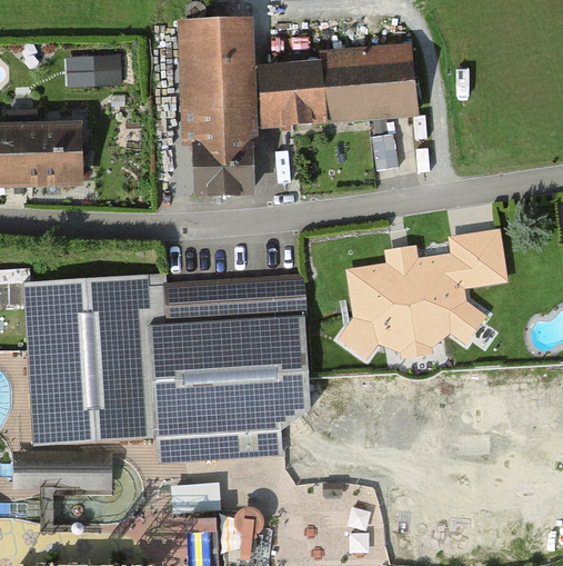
[(249,18),(179,20),(183,147),(192,147),(194,194),(255,191),(249,18)]
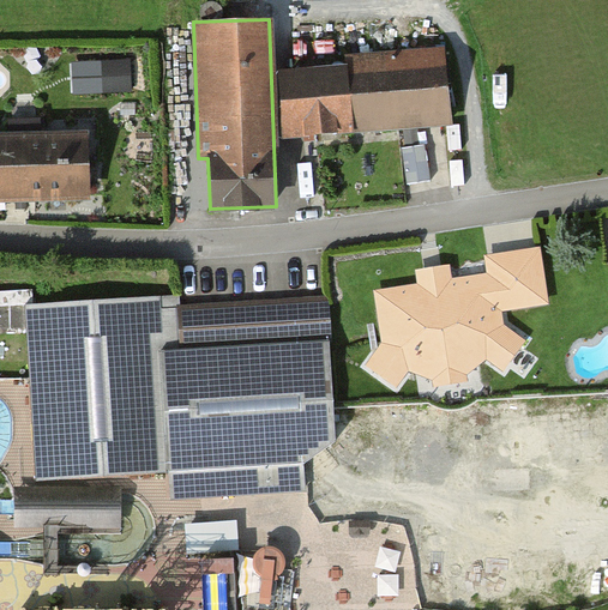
[(348,66),(282,72),(287,132),(447,118),(440,47),(347,55),(348,66)]
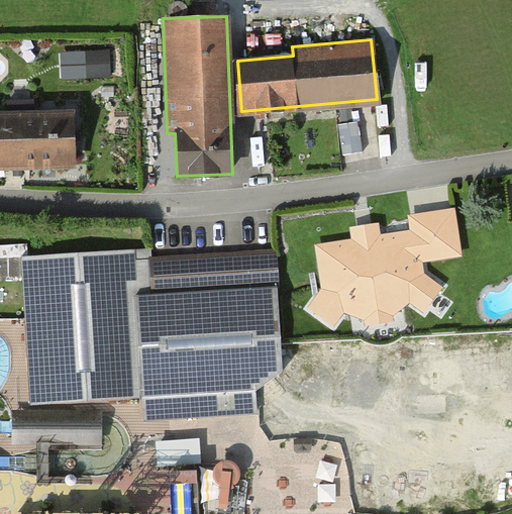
[(61,76),(111,72),(110,43),(59,47),(61,76)]
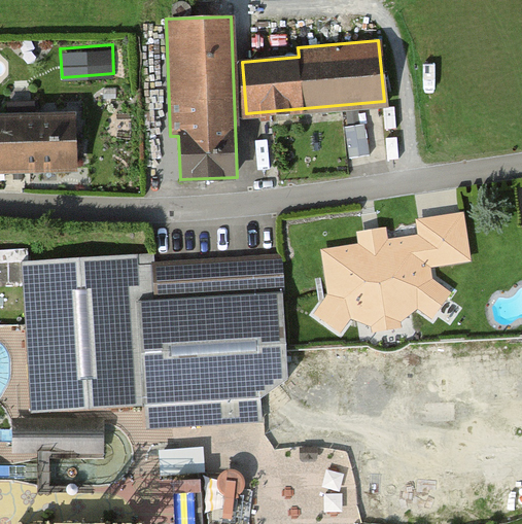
[(444,136),(441,72),(421,73),(424,137),(444,136)]
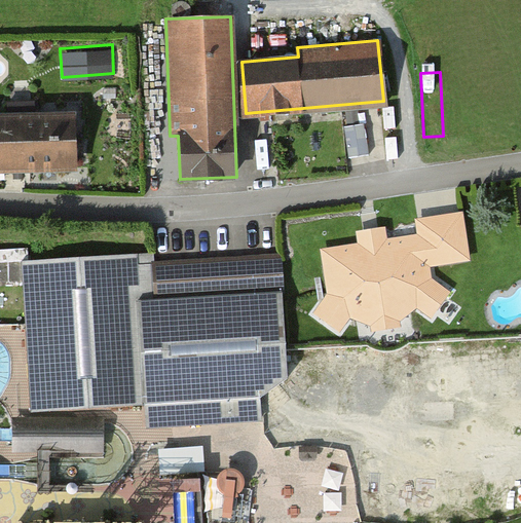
[(0,170),(77,169),(73,107),(0,108),(0,170)]
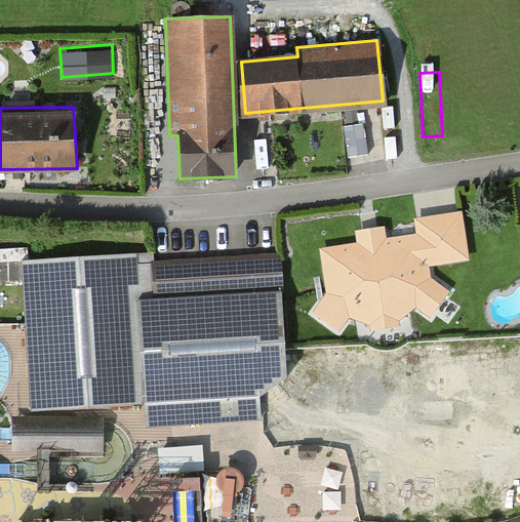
[(345,151),(360,151),(361,123),(346,123),(345,151)]
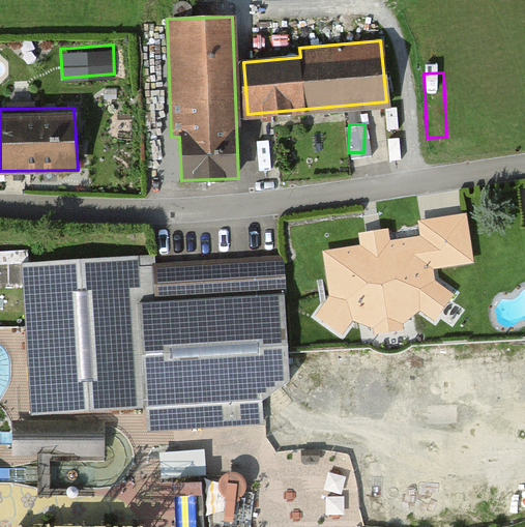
[(471,262),(464,214),(418,221),(420,238),(387,243),(385,229),(359,233),(361,245),(323,251),(329,299),(319,314),(343,331),(352,318),(373,326),(374,332),(402,328),(401,322),(418,308),(434,318),(451,293),(433,280),(431,268),(471,262)]
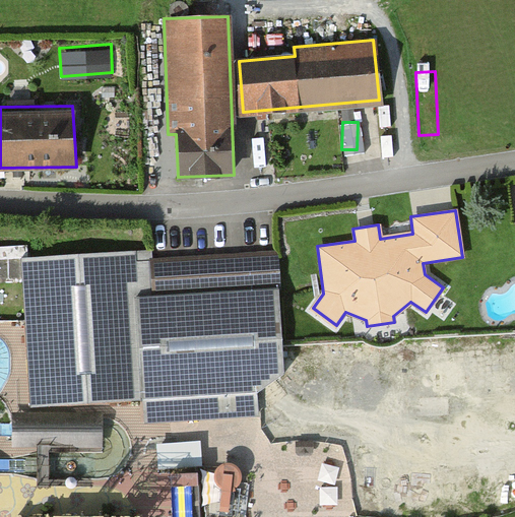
[(0,274),(8,274),(7,254),(23,253),(22,242),(0,243),(0,274)]
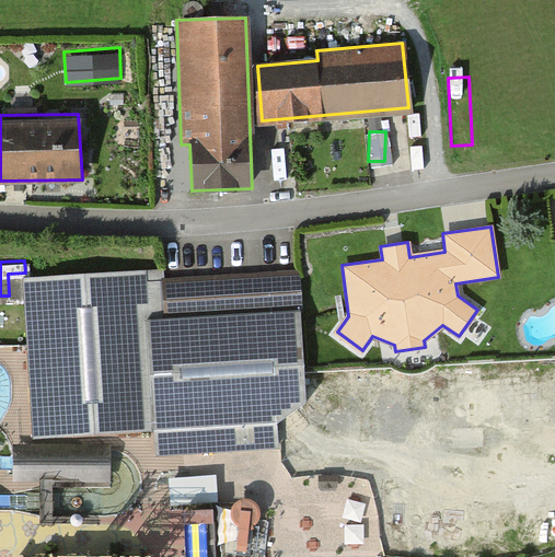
[(25,343),(33,439),(152,433),(152,455),(277,449),(276,431),(275,420),(304,403),(304,372),(301,309),(162,317),(160,269),(23,276),(25,343)]
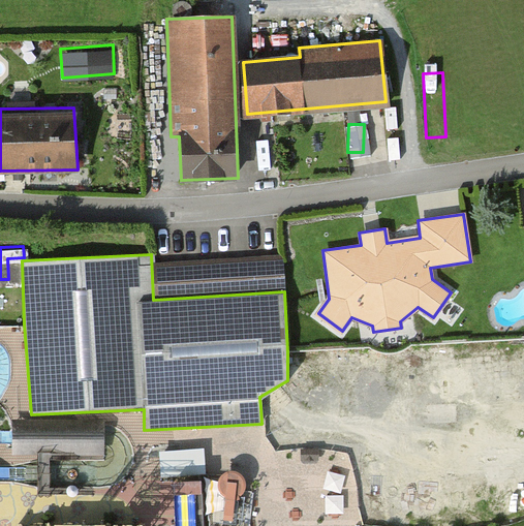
[(278,257),(157,266),(159,294),(279,285),(278,257)]
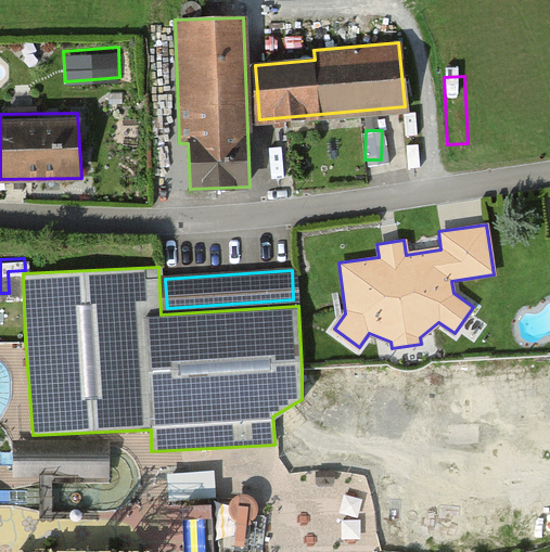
[(167,496),(216,495),(215,469),(167,470),(167,496)]
